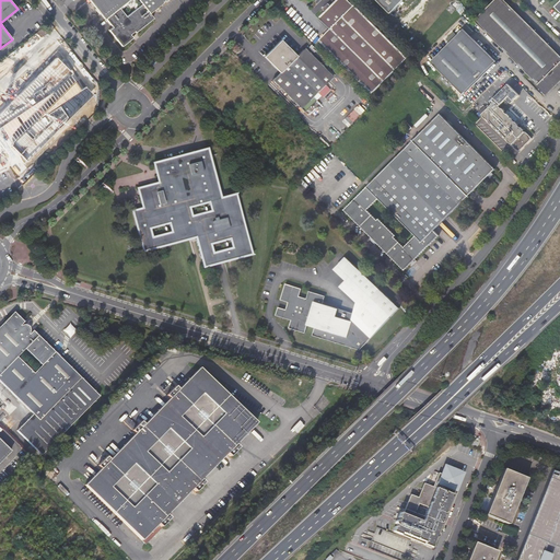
[(91,0),(115,27),(111,31),(124,45),(135,36),(132,33),(136,30),(137,32),(154,16),(151,12),(165,0),(91,0)]
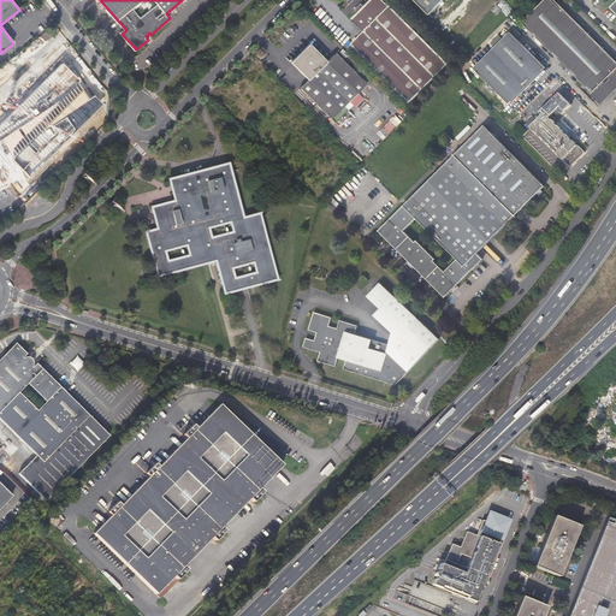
[(366,30),(353,43),(412,101),(451,61),(388,0),(369,0),(353,17),(366,30)]
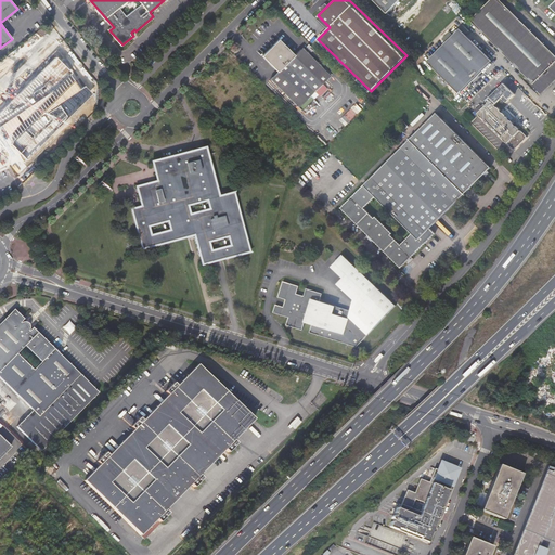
[(376,0),(387,11),(398,0),(376,0)]
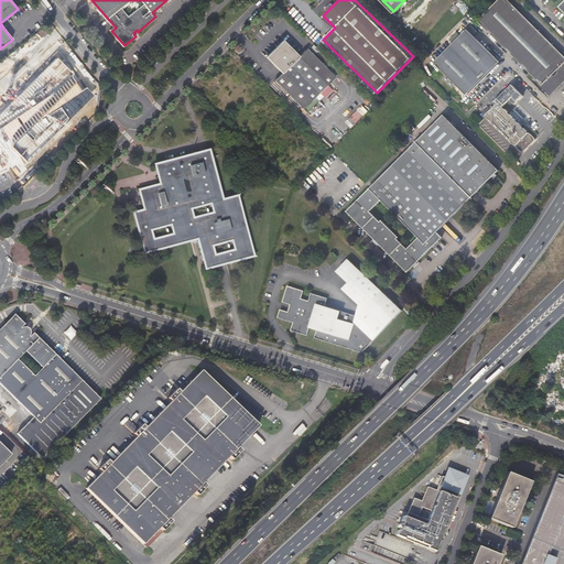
[(498,0),(478,21),(542,85),(541,86),(551,96),(563,83),(563,55),(508,0),(498,0)]
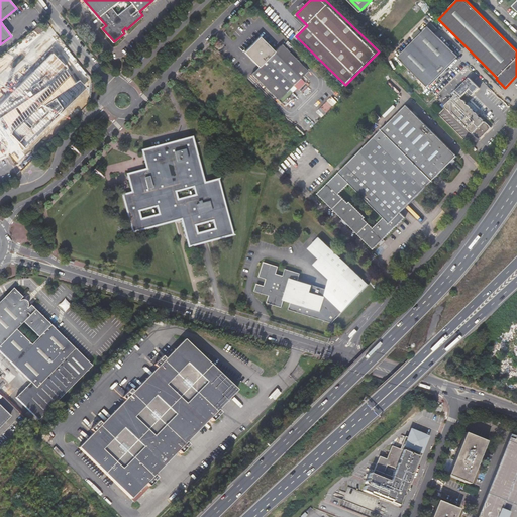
[(427,87),(429,85),(430,86),(456,60),(455,59),(457,57),(428,27),(398,58),(427,87)]
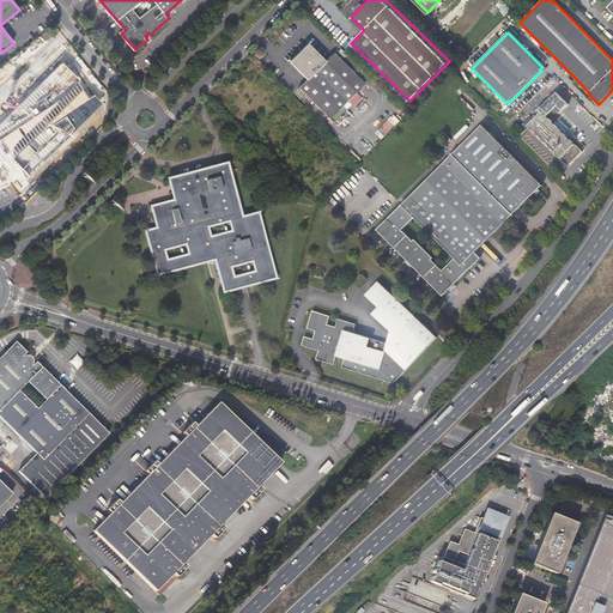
[(40,36),(31,43),(36,49),(44,42),(40,36)]
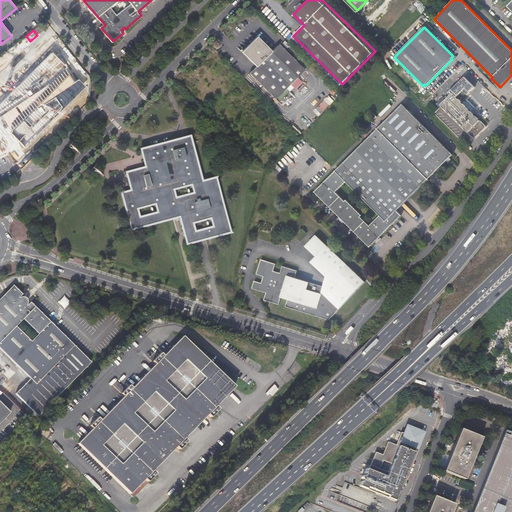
[(258,35),(242,51),(256,65),(249,72),(275,98),(305,69),(279,42),(272,49),(258,35)]
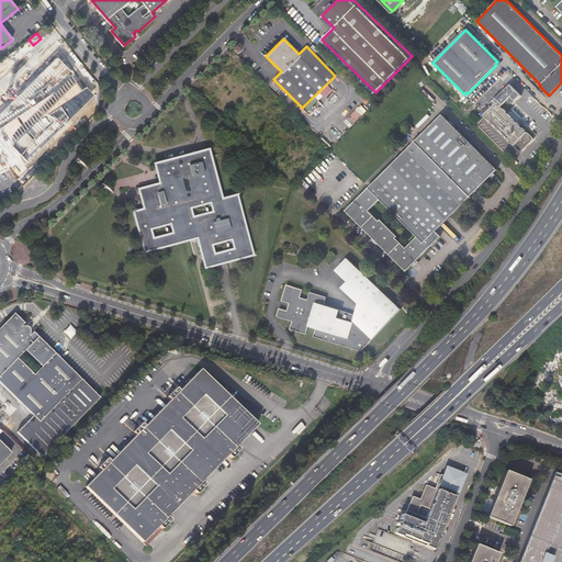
[(66,67),(0,111),(0,126),(14,147),(82,99),(83,93),(66,67)]
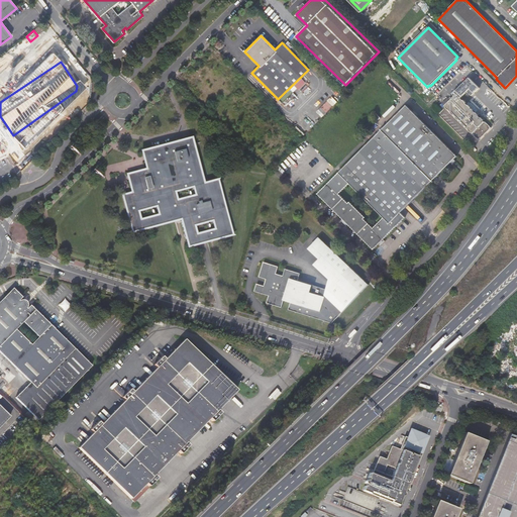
[(472,132),(473,134),(485,122),(483,121),(484,121),(481,118),(478,116),(467,104),(467,105),(466,104),(467,103),(463,100),(462,101),(460,99),(468,92),(472,96),(480,88),(470,78),(456,91),(455,90),(452,94),(454,96),(450,101),(447,98),(442,103),(445,106),(446,107),(445,108),(448,110),(449,110),(451,112),(450,113),(453,115),(454,115),(456,117),(455,118),(458,120),(460,121),(459,121),(460,123),(461,122),(462,123),(461,124),(464,127),(466,126),(467,127),(466,128),(468,129),(469,130),(471,133),(472,132)]
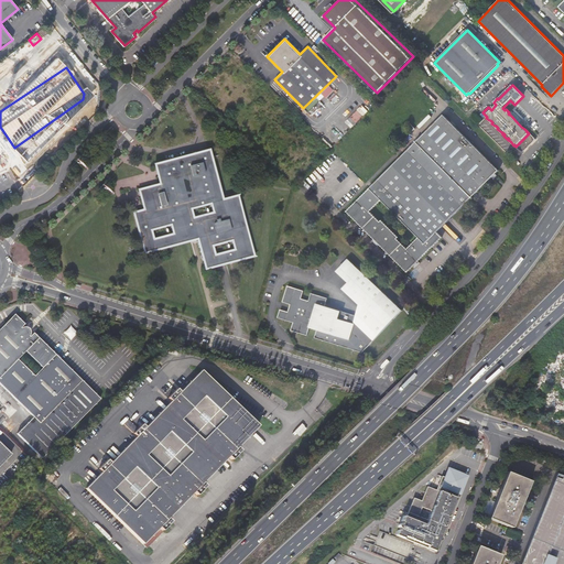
[(353,116),(358,121),(366,114),(359,108),(353,116)]
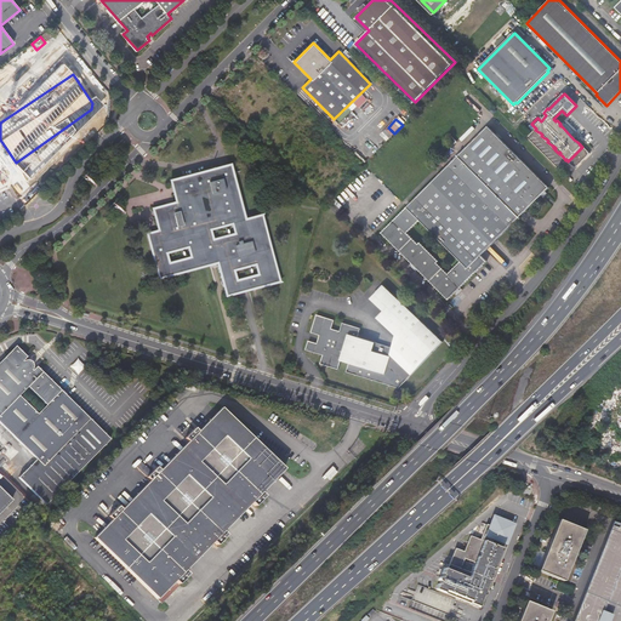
[(485,261),(479,255),(547,188),(488,126),(381,233),(446,300),(485,261)]
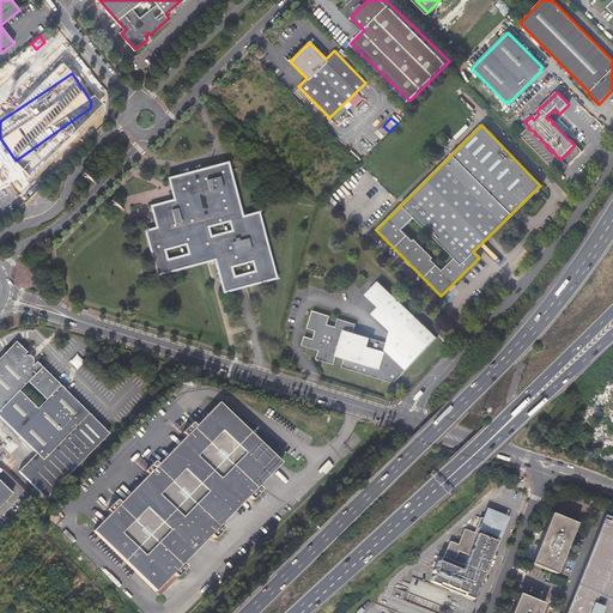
[(158,225),(146,229),(158,272),(216,256),(225,289),(279,274),(261,208),(244,213),(229,159),(181,174),(170,176),(176,198),(152,204),(158,225)]
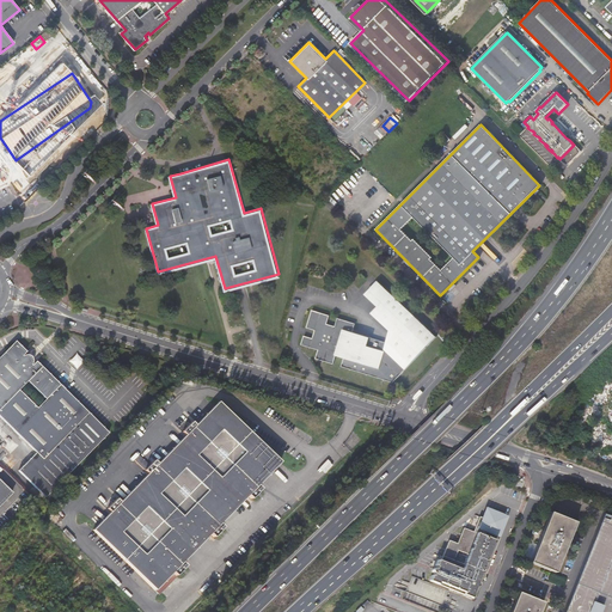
[(378,306),(391,294),(378,281),(365,294),(378,306)]
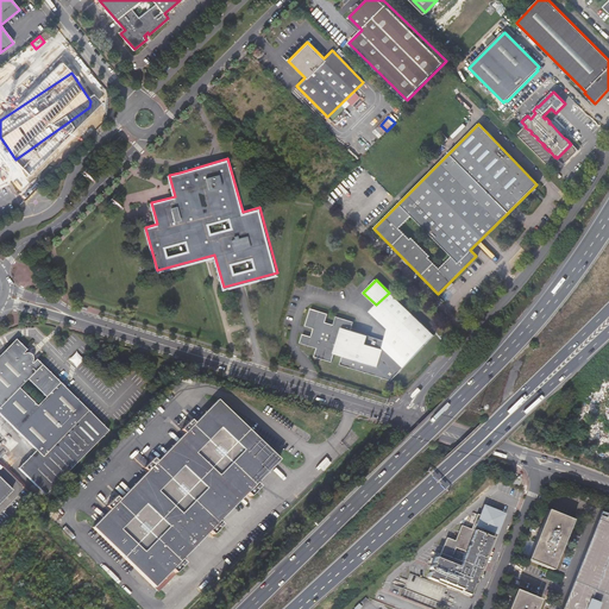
[(299,343),(315,347),(313,357),(331,362),(333,353),(341,356),(339,364),(390,382),(433,336),(389,293),(376,305),(370,312),(388,330),(384,341),(350,330),(353,321),(336,316),(333,325),(325,321),(327,313),(311,308),(305,325),(313,328),(311,336),(302,333),(299,343)]
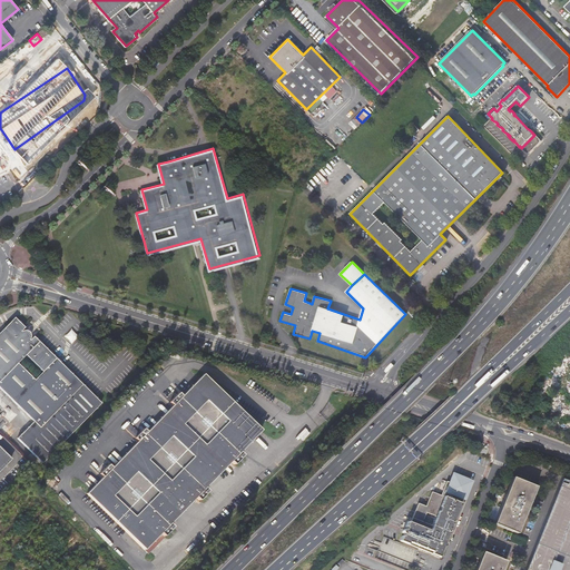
[(0,335),(0,389),(0,390),(30,360),(27,356),(40,344),(36,338),(31,342),(30,341),(31,340),(31,338),(31,337),(31,336),(30,335),(30,334),(29,333),(28,333),(26,333),(25,333),(23,334),(22,333),(26,330),(16,321),(0,335)]
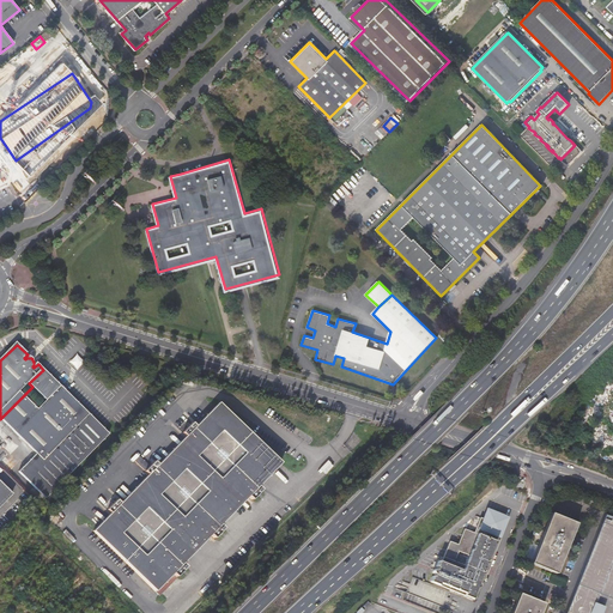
[(78,368),(84,359),(77,354),(71,363),(78,368)]
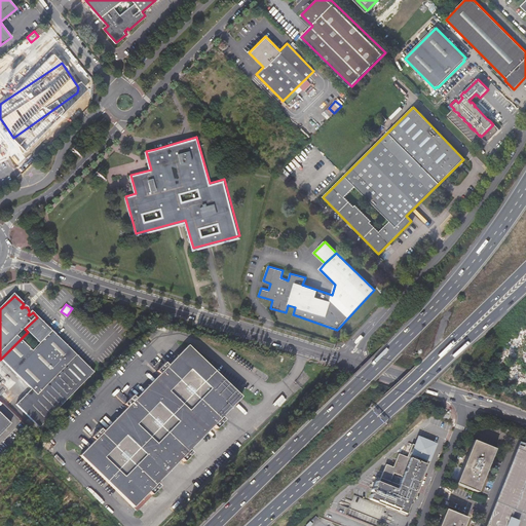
[(25,329),(28,332),(40,320),(37,317),(25,329)]
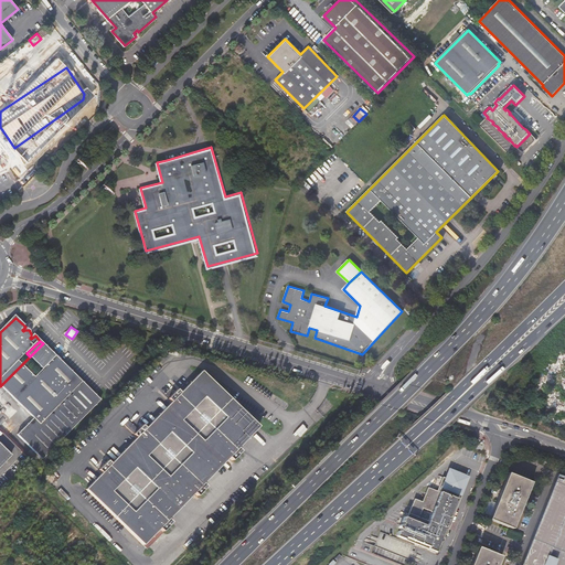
[(43,343),(30,356),(34,361),(35,361),(48,348),(43,343)]
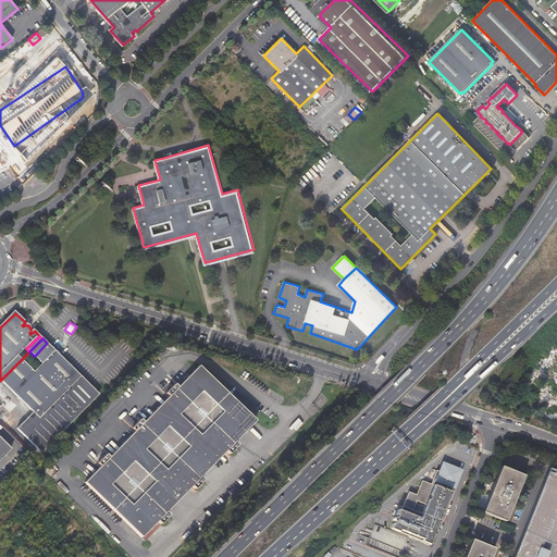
[(56,351),(47,343),(35,356),(42,363),(56,351)]
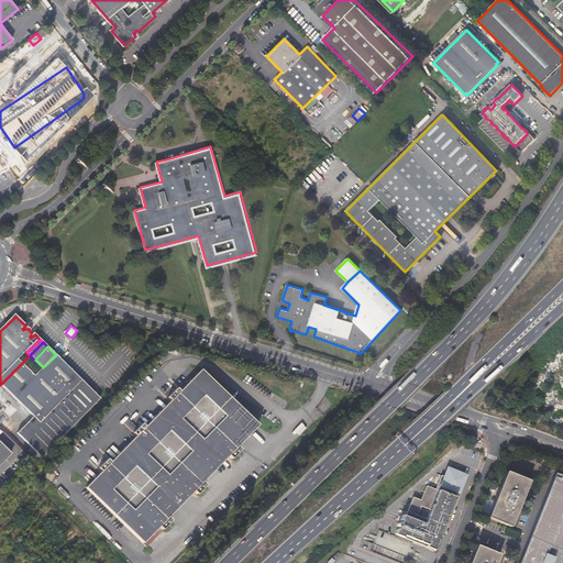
[(6,389),(34,417),(41,422),(83,381),(56,355),(43,367),(35,360),(34,360),(34,361),(6,389)]
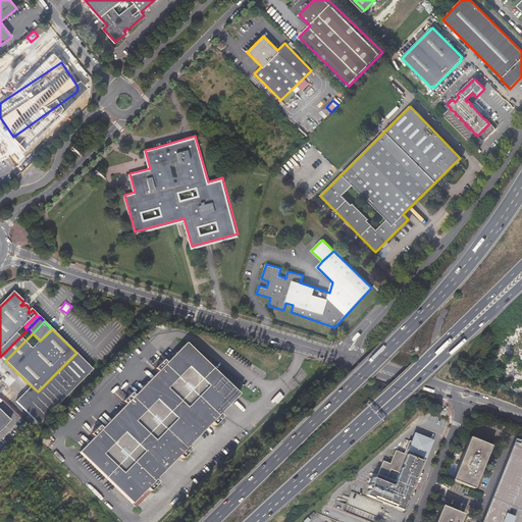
[(88,434),(73,449),(128,504),(144,489),(146,491),(154,483),(152,481),(176,457),(179,460),(188,452),(185,449),(209,425),(212,428),(220,419),(218,417),(239,397),(180,340),(161,360),(158,357),(149,365),(152,368),(128,393),(125,389),(118,399),(120,401),(96,425),(94,423),(86,431),(88,434)]
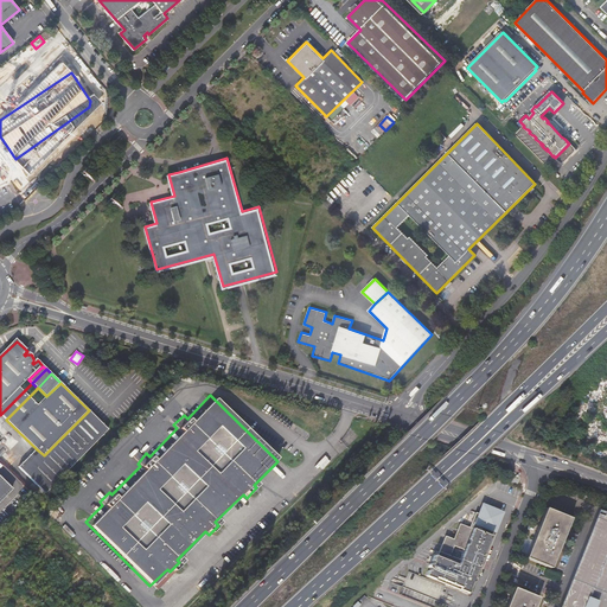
[(44,455),(37,449),(20,468),(29,477),(45,459),(91,413),(89,410),(44,455)]
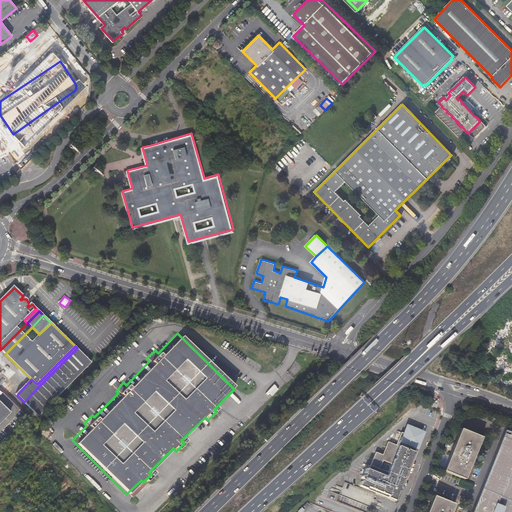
[(80,351),(27,405),(40,417),(93,363),(80,351)]
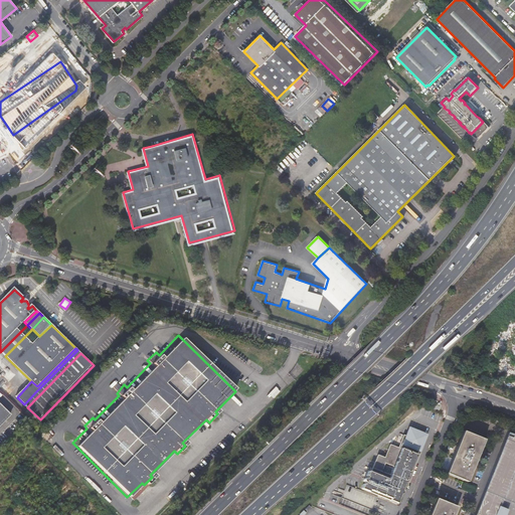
[(0,404),(0,424),(10,414),(0,404)]
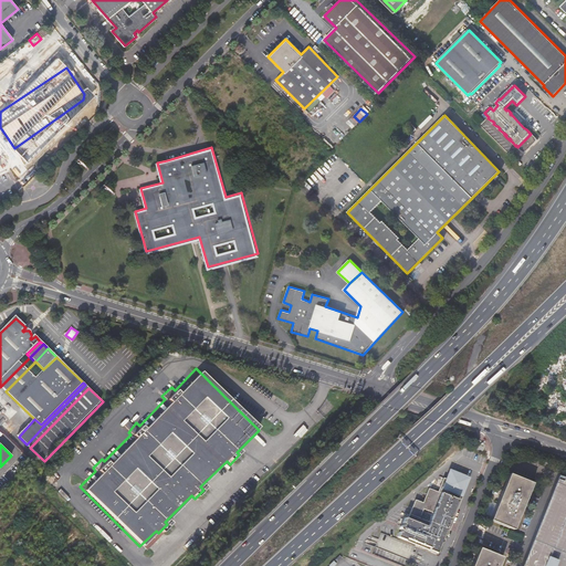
[(438,556),(446,536),(447,537),(463,496),(470,479),(450,471),(446,480),(440,478),(435,490),(435,492),(429,490),(423,504),(416,501),(408,520),(405,520),(404,525),(405,525),(404,527),(402,527),(401,526),(400,527),(399,528),(399,530),(400,531),(401,532),(401,534),(399,534),(397,538),(428,551),(428,552),(436,555),(438,556)]
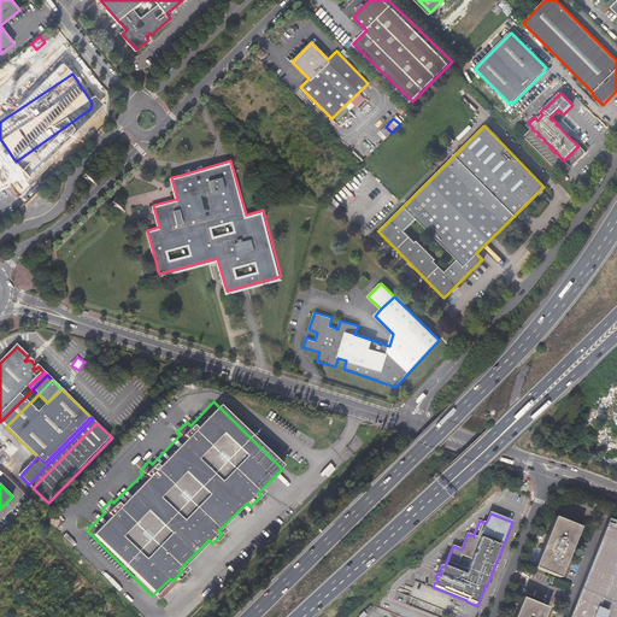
[(569,558),(574,547),(581,528),(556,518),(535,569),(560,580),(569,558)]
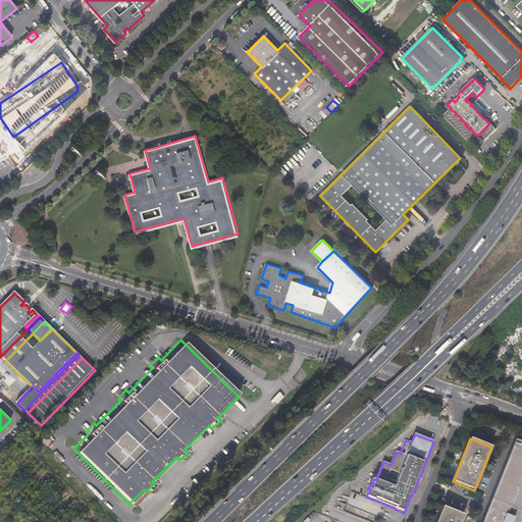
[(521,521),(521,441),(515,439),(482,521),(521,521)]
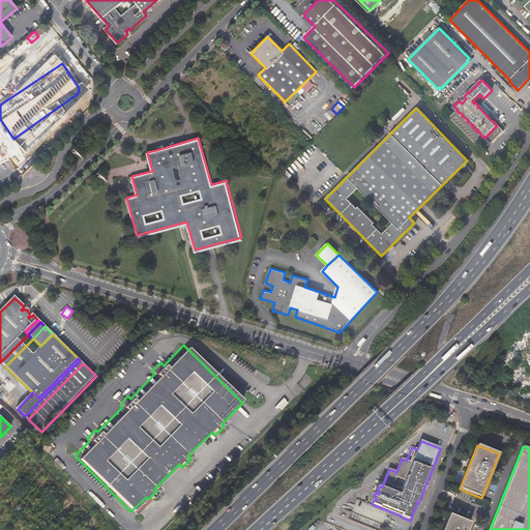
[(388,512),(357,499),(354,506),(353,510),(352,512),(383,525),(384,523),(385,519),(388,512)]
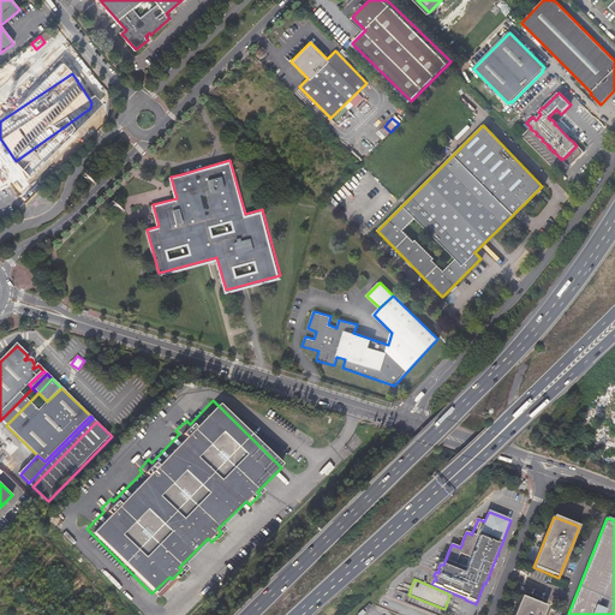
[(567,584),(554,579),(551,585),(565,590),(567,584)]
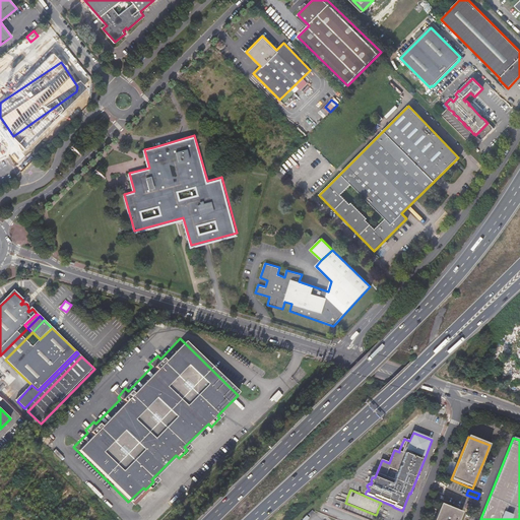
[(459,519),(462,513),(441,505),(434,519),(459,519)]
